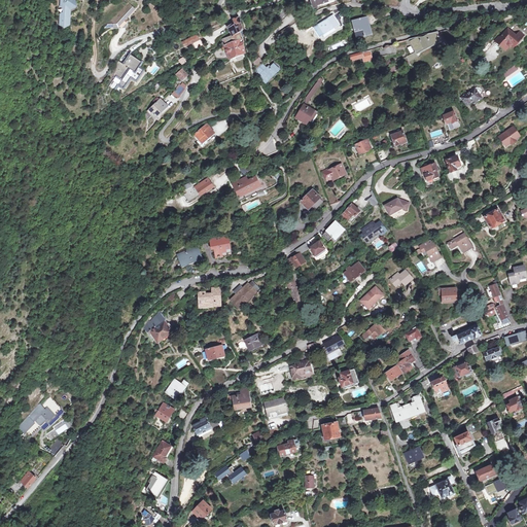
[(61,0),(61,6),(63,8),(63,12),(60,14),(59,25),(62,27),(65,26),(67,27),(68,26),(69,23),(70,21),(69,20),(71,16),(69,15),(71,13),(69,12),(70,7),(74,5),(74,0),(61,0)]
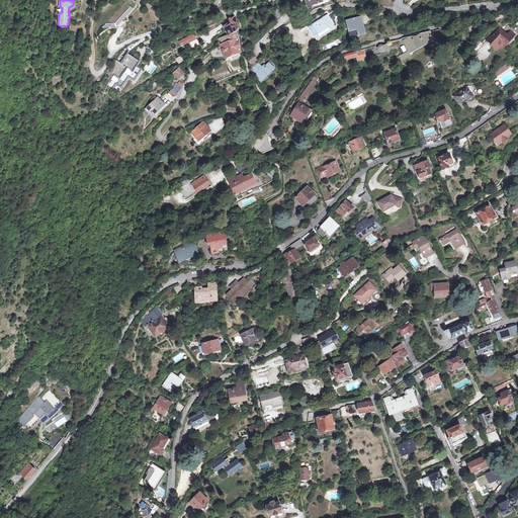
[(325,0),(303,0),(307,8),(326,1),(325,0)]
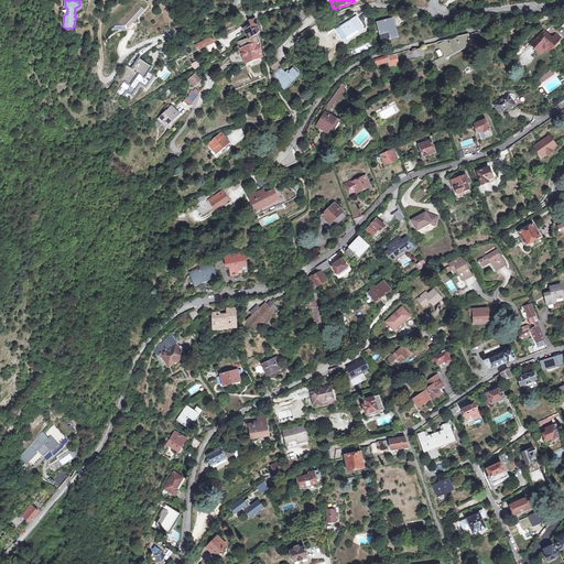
[(305,19),(300,13),(292,21),(297,28),(305,19)]
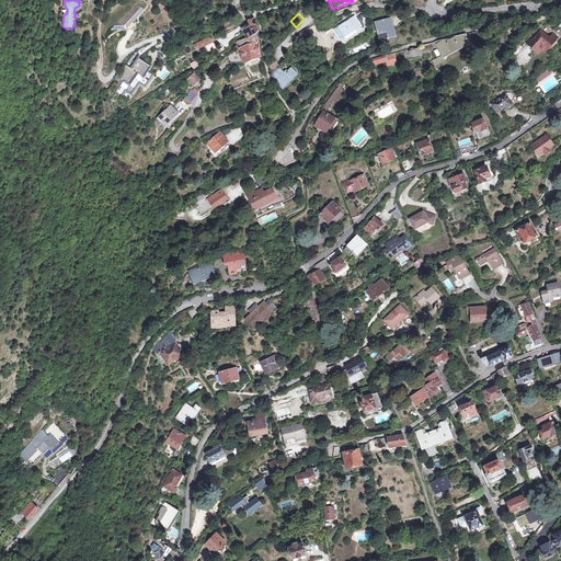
[(359,26),(354,18),(350,20),(352,22),(351,23),(348,21),(333,30),(340,38),(359,26)]
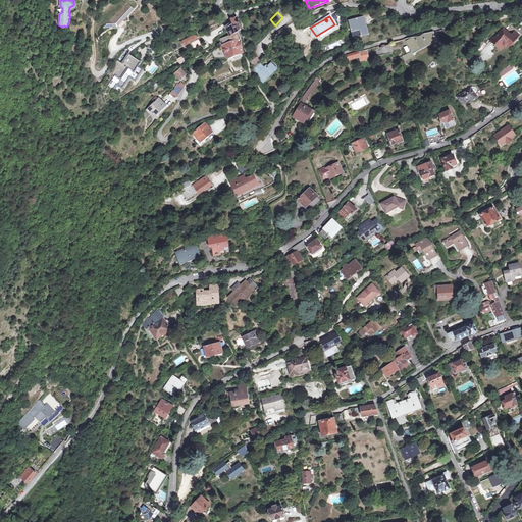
[(366,28),(367,28),(364,16),(349,20),(353,38),(367,34),(366,28)]
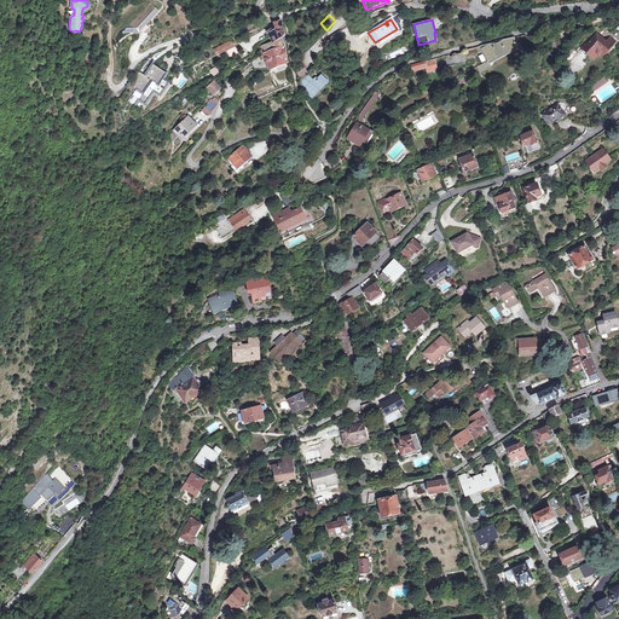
[(266,64),(268,69),(288,62),(287,57),(287,46),(285,35),(281,21),(275,23),(276,27),(267,32),(273,42),(262,46),(264,53),(261,55),(262,59),(253,64),(254,69),(266,64)]
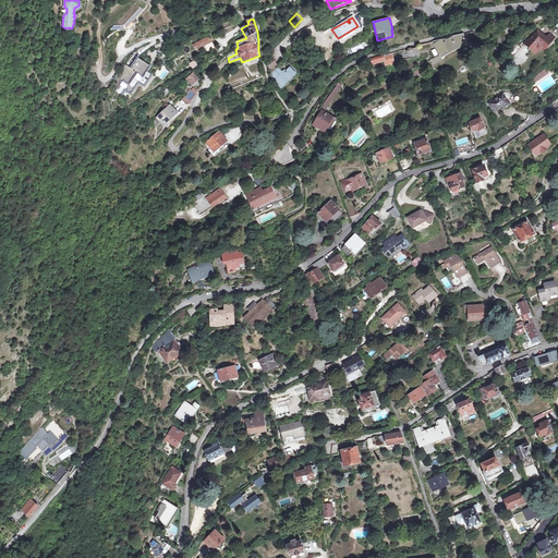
[(550,41),(546,38),(537,31),(530,40),(529,39),(524,44),(524,45),(523,46),(526,49),(529,48),(533,52),(536,48),(540,50),(541,48),(544,50),(550,41)]
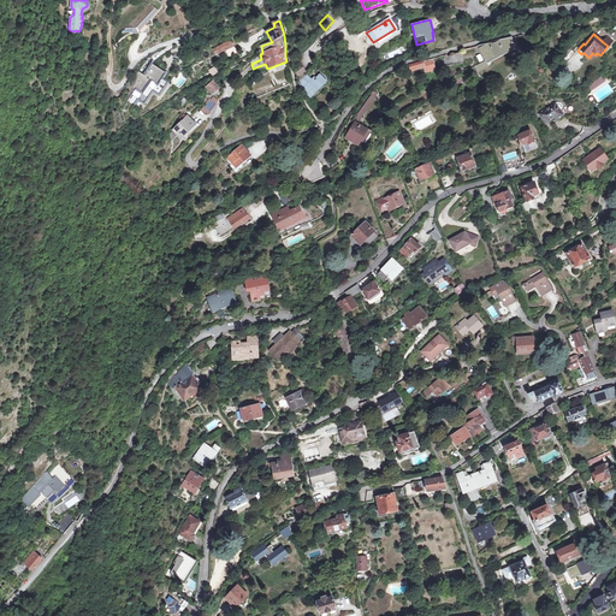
[(608,36),(603,42),(608,46),(612,41),(608,36)]
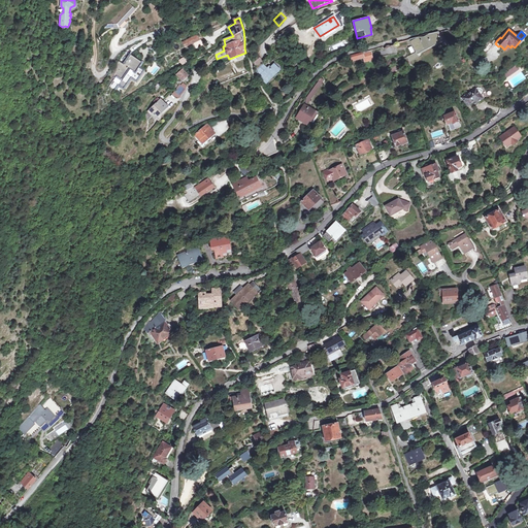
[(414,38),(409,39),(411,43),(416,52),(432,43),(440,40),(438,32),(430,35),(426,36),(422,37),(418,38),(416,38),(414,38)]
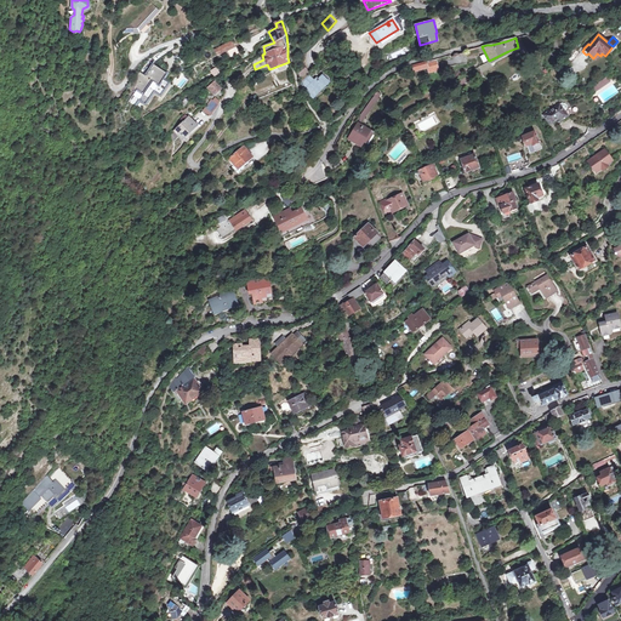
[(228,51),(224,45),(216,50),(218,56),(228,51)]
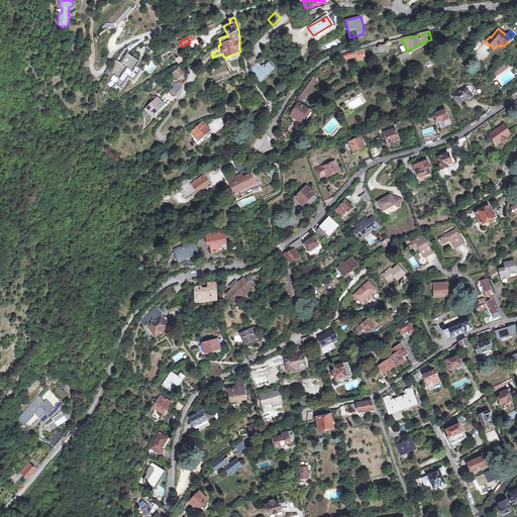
[(196,39),(190,42),(192,47),(199,44),(196,39)]
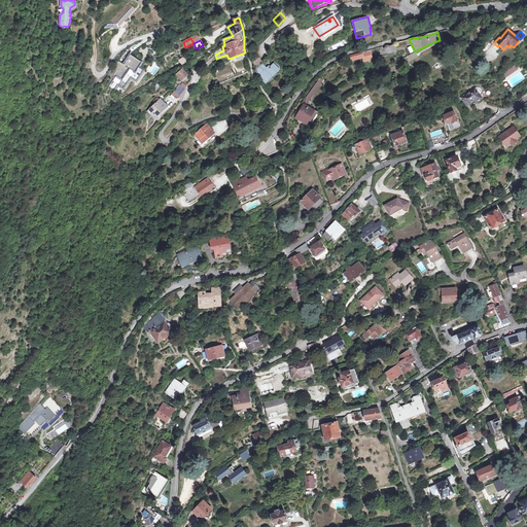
[(486,40),(479,47),(485,54),(492,45),(486,40)]
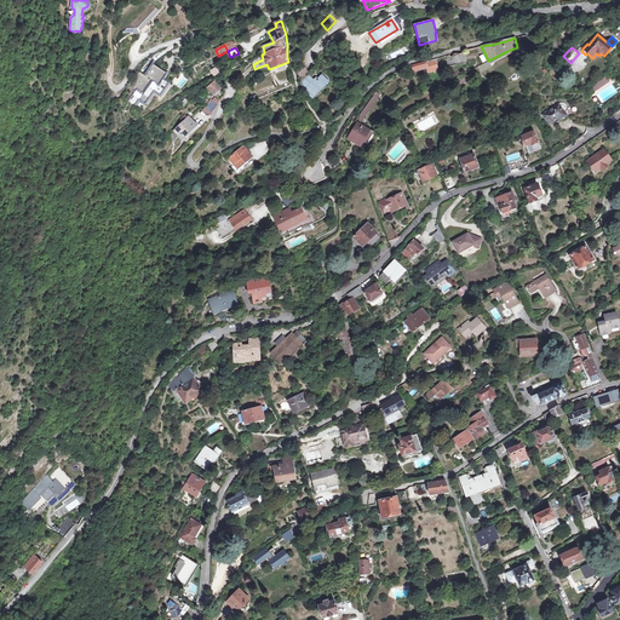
[(464,55),(443,58),(445,67),(465,63),(464,55)]
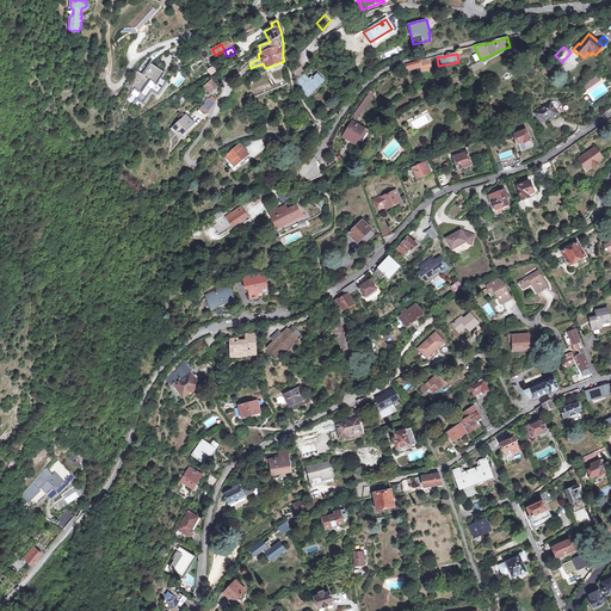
[(406,71),(407,69),(407,71),(421,67),(423,72),(432,69),(430,59),(406,65),(407,67),(405,68),(406,71)]
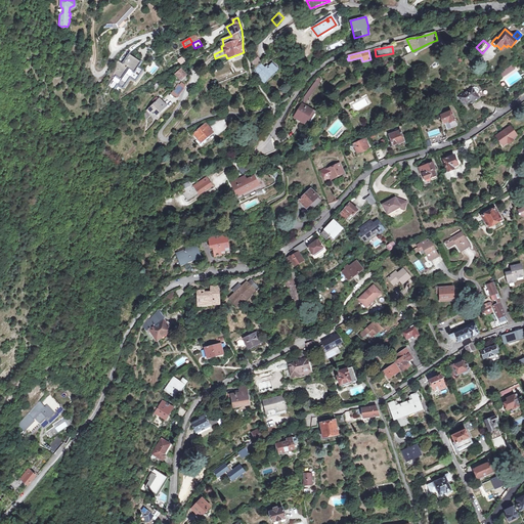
[(416,56),(412,51),(404,55),(406,60),(416,56)]
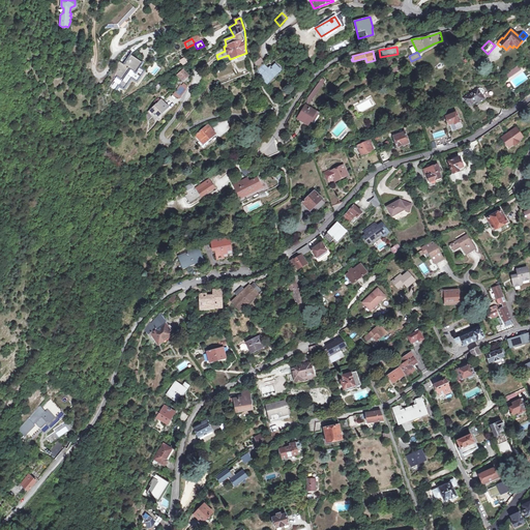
[(115,91),(119,86),(124,89),(131,79),(137,82),(144,71),(139,68),(142,63),(130,56),(124,65),(119,62),(115,68),(120,71),(116,78),(110,87),(115,91)]
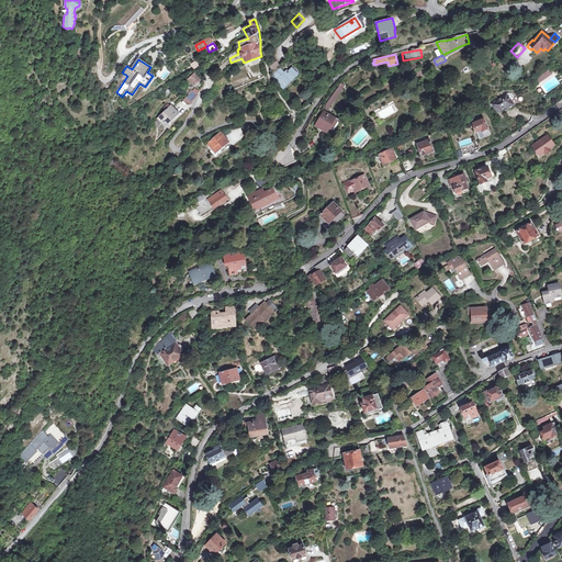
[(271,70),(279,65),(276,60),(269,64),(270,67),(271,70)]
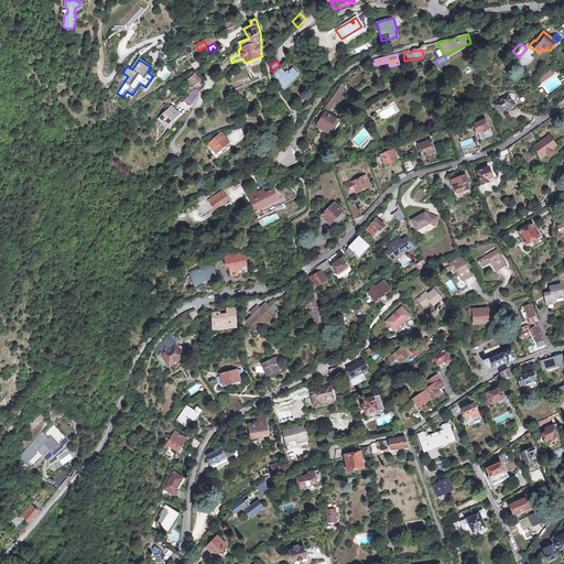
[(278,83),(284,89),(299,74),(293,68),(290,73),(288,72),(285,74),(280,68),(273,75),(277,80),(278,83)]
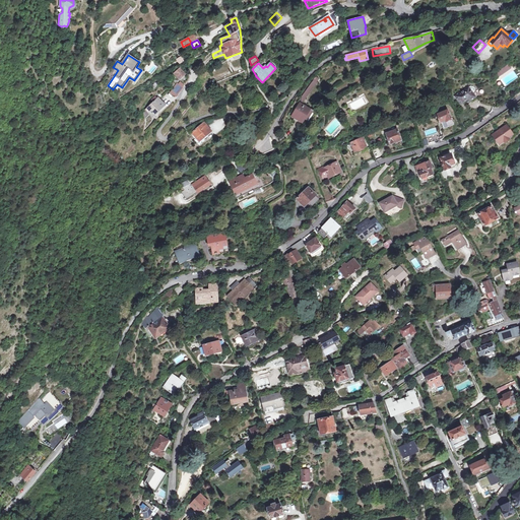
[(509,63),(497,72),(500,76),(512,68),(509,63)]
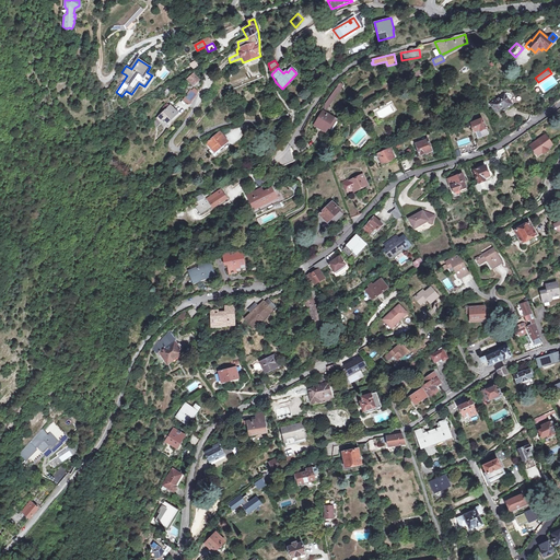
[(194,84),(199,80),(193,72),(188,77),(194,84)]
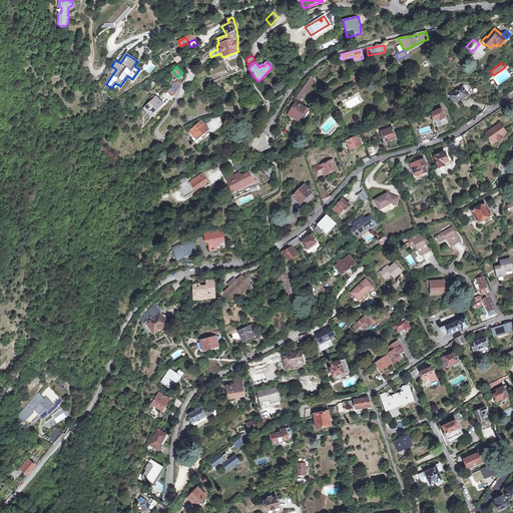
[(298,97),(299,103),(313,83),(310,80),(309,80),(298,97)]
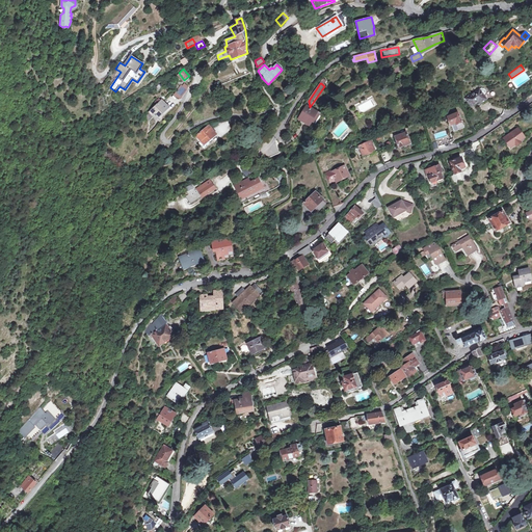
[(187,89),(182,86),(181,85),(175,95),(181,99),(187,89)]
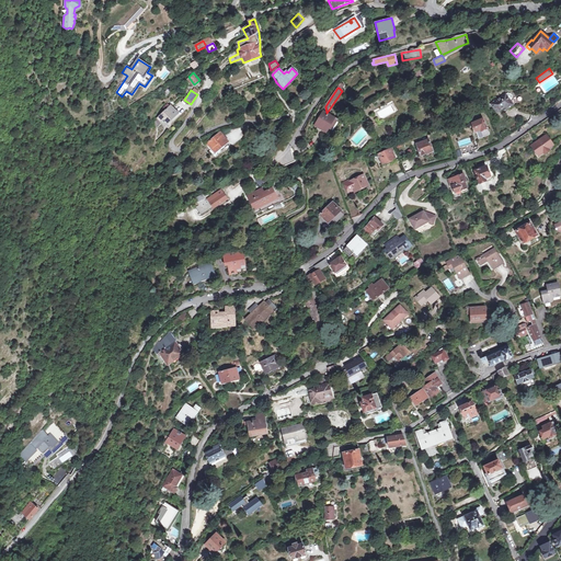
[(505,107),(507,110),(514,105),(506,95),(492,105),(494,107),(497,113),(505,107)]
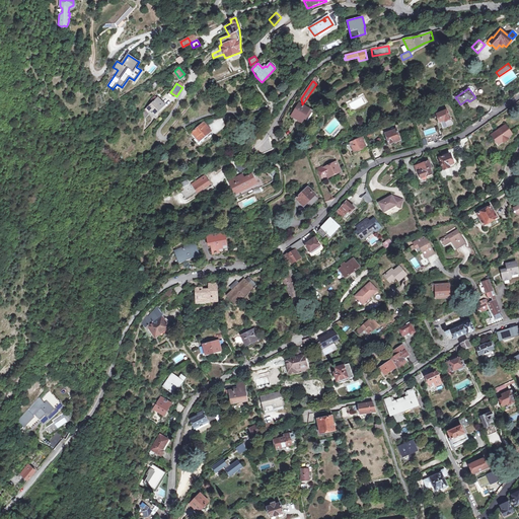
[(146,108),(146,109),(151,114),(153,116),(164,104),(155,95),(152,99),(154,101),(146,108)]
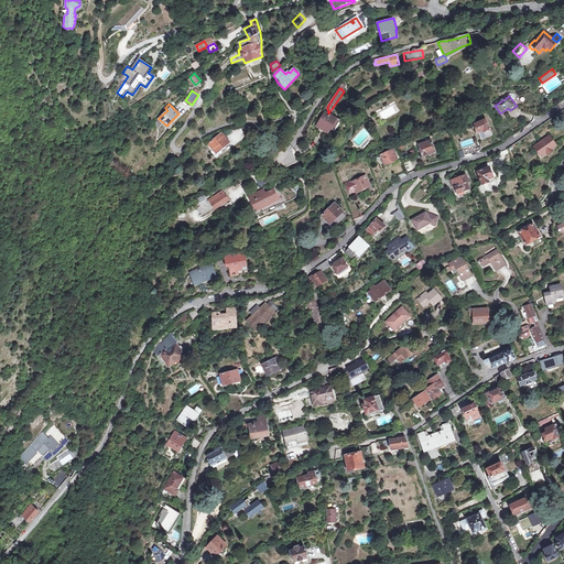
[(337,119),(328,114),(326,112),(317,126),(328,132),(331,128),(336,120),(337,119)]
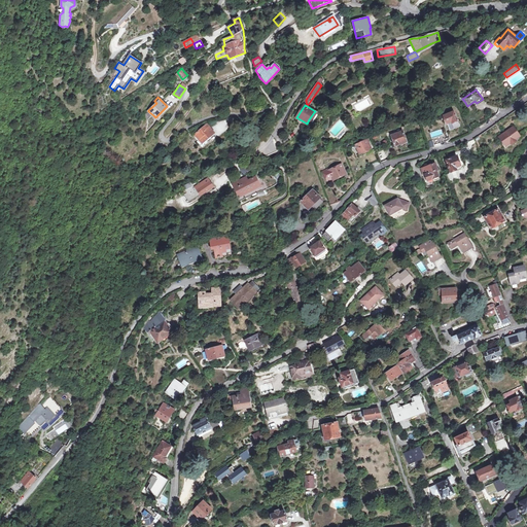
[(459,127),(458,123),(457,121),(459,121),(457,116),(456,117),(454,113),(454,111),(444,115),(448,127),(449,131),(459,127)]
